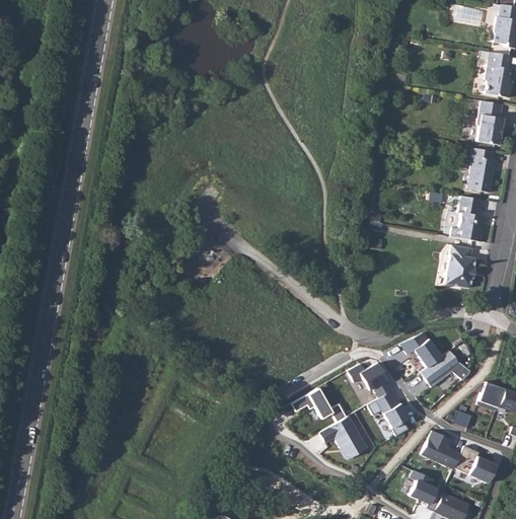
[(515,6),(501,4),(500,17),(497,17),(494,31),(496,32),(494,43),(504,44),(507,48),(515,49),(515,6)]
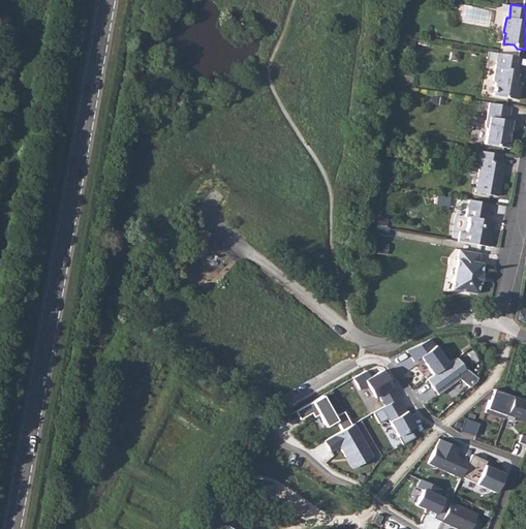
[(234,11),(234,13),(235,16),(237,17),(238,18),(240,17),(242,16),(243,14),(243,12),(246,10),(244,8),(242,9),(239,8),(237,8),(235,9),(234,11)]
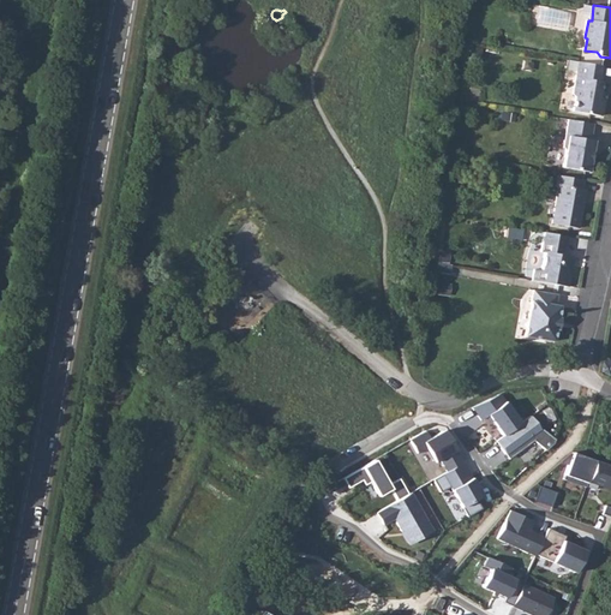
[(431,25),(430,28),(431,30),(432,31),(435,33),(436,33),(438,33),(441,30),(441,29),(441,27),(439,24),(437,23),(435,23),(432,24),(431,25)]
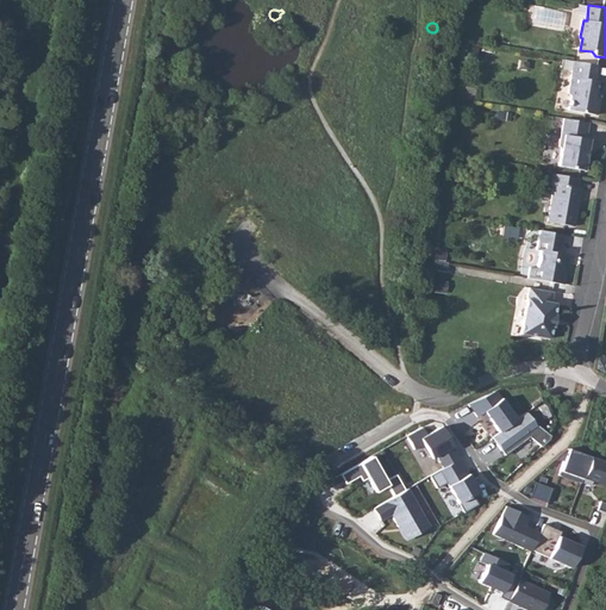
[(601,66),(576,61),(570,92),(574,95),(570,110),(599,114),(601,99),(597,99),(600,80),(599,80),(601,66)]
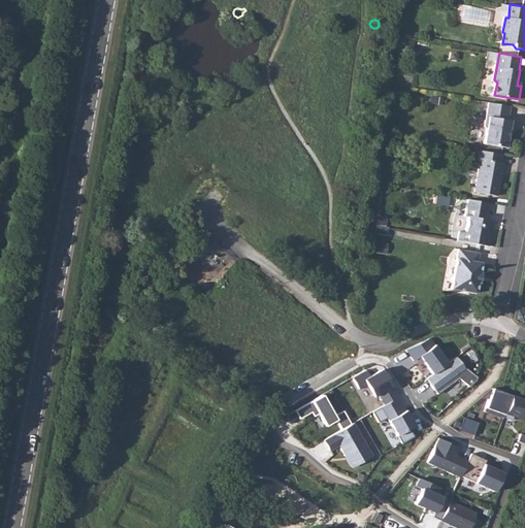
[(513,106),(490,102),(487,126),(488,128),(486,143),(509,147),(513,121),(511,121),(513,106)]
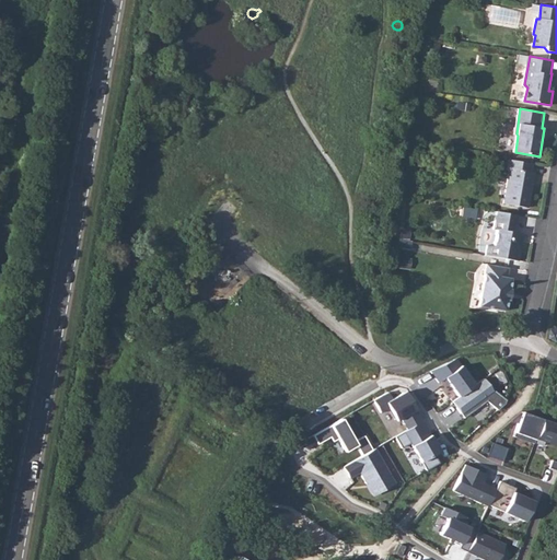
[(535,163),(510,159),(508,168),(511,168),(506,203),(531,208),(534,187),(531,187),(532,182),(535,182),(536,172),(533,172),(535,163)]
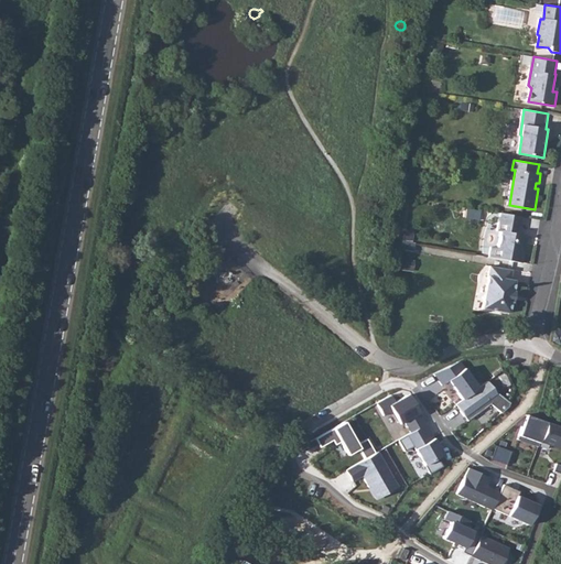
[(524,217),(502,213),(499,231),(502,231),(499,248),(493,247),(491,258),(524,263),(527,242),(526,242),(527,235),(521,235),(524,217)]
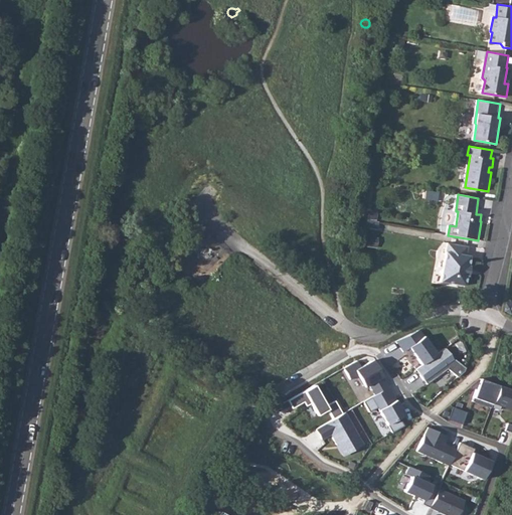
[(206,229),(200,235),(207,240),(212,234),(206,229)]
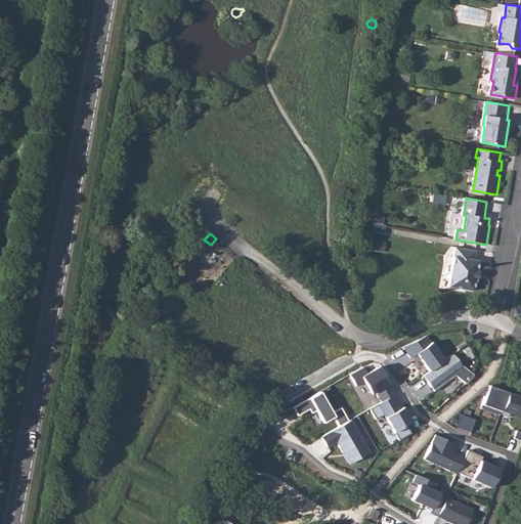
[(475,259),(477,250),(456,247),(449,287),(474,291),(476,280),(477,280),(479,270),(477,270),(479,260),(475,259)]
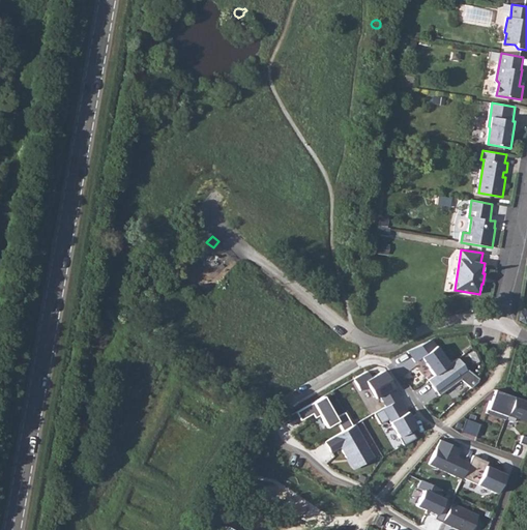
[(431,340),(412,351),(420,364),(429,359),(437,372),(452,363),(443,348),(438,352),(431,340)]
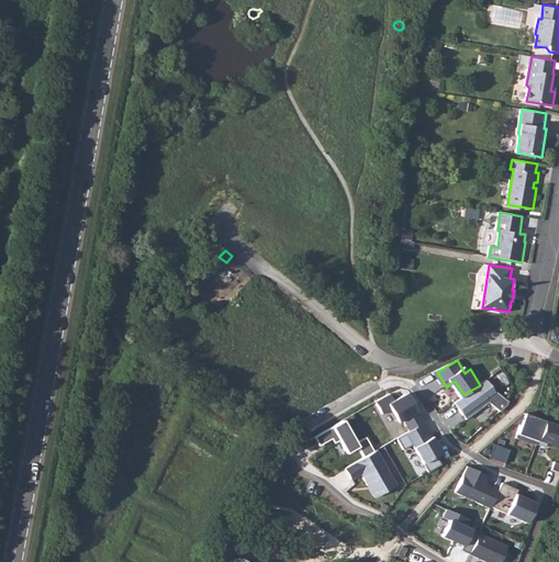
[(464,394),(456,402),(465,414),(468,412),(471,416),(491,402),(502,411),(509,404),(510,401),(496,390),(495,391),(487,379),(480,385),(464,394)]
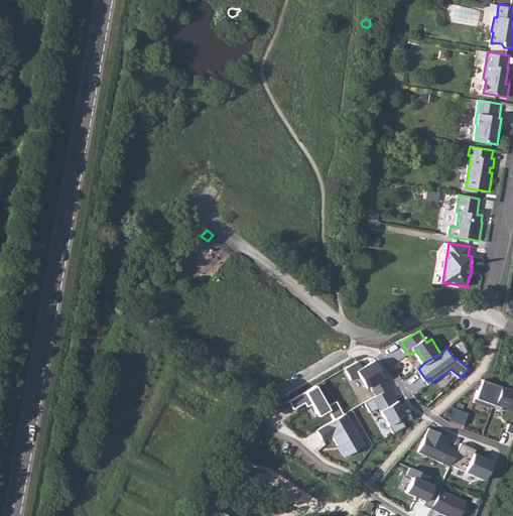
[(391,387),(392,386),(387,378),(387,375),(377,359),(365,366),(362,361),(347,369),(354,380),(361,376),(368,388),(372,386),(377,395),(391,387)]
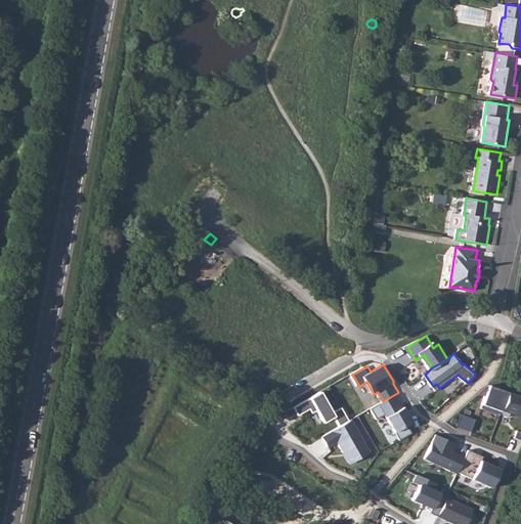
[(509,391),(490,385),(482,407),(502,415),(509,391)]
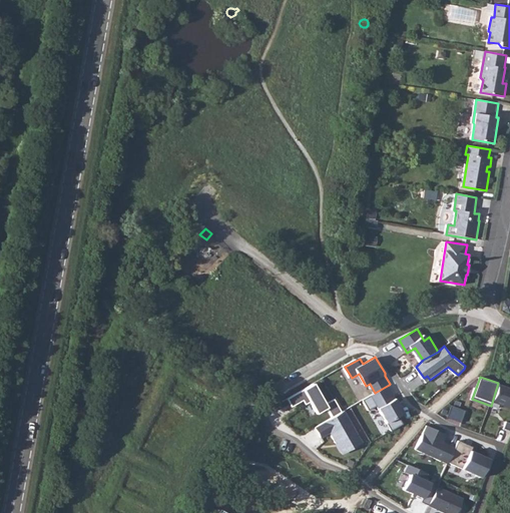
[(315,383),(289,399),(293,407),(305,400),(307,404),(311,401),(318,413),(328,407),(334,417),(343,412),(336,399),(327,404),(315,383)]
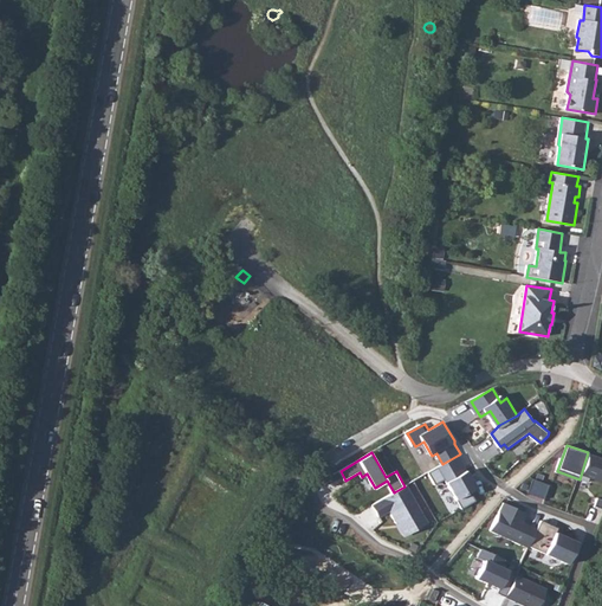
[(601,458),(591,453),(583,474),(601,481),(601,458)]
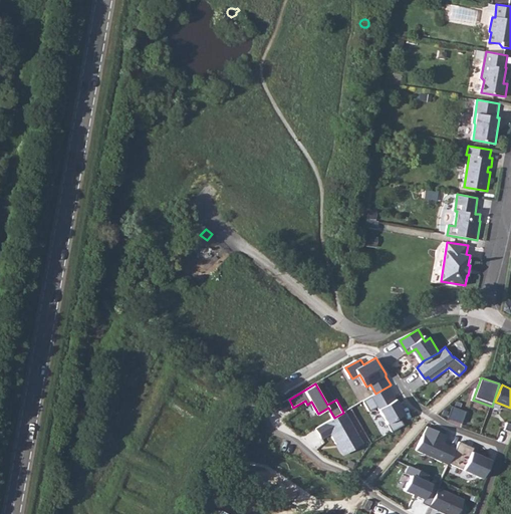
[(378,406),(394,431),(405,425),(401,417),(406,414),(390,386),(375,394),(364,401),(370,411),(378,406)]
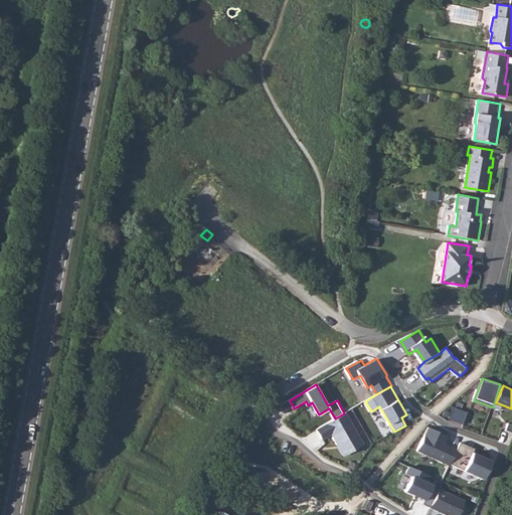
[(347,411),(318,430),(324,441),(333,435),(345,457),(366,445),(347,411)]
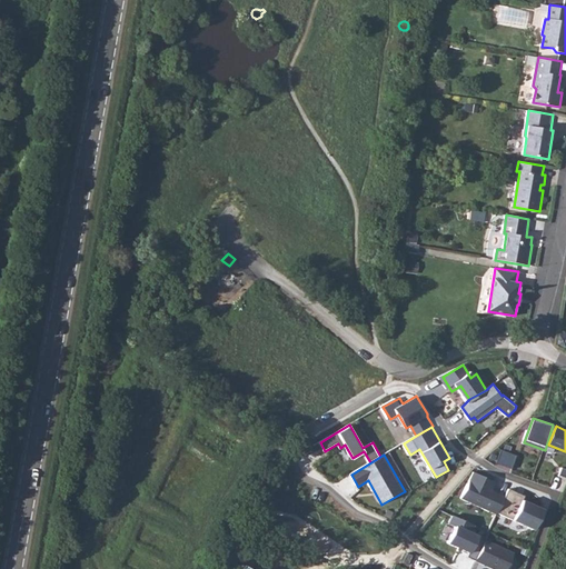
[(463,497),(498,513),(498,512),(506,495),(493,489),(497,481),(475,471),(463,497)]
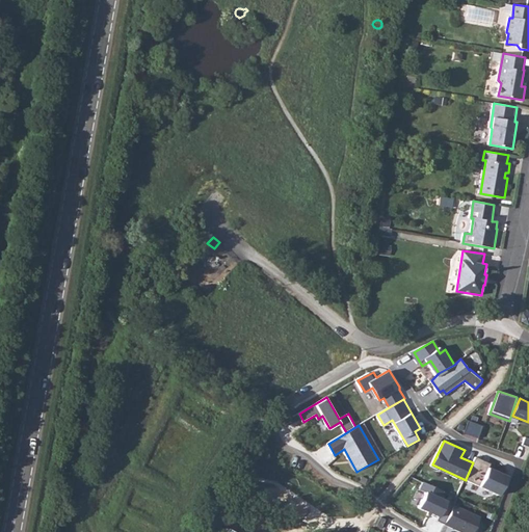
[(466,479),(501,495),(509,476),(490,467),(492,462),(477,456),(473,462),(466,479)]
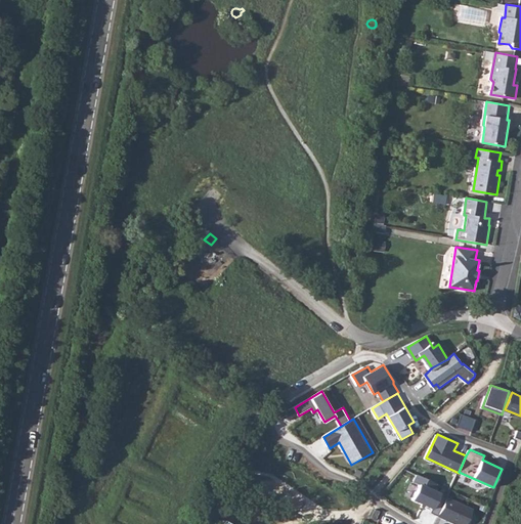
[(439,516),(447,496),(434,490),(437,483),(418,474),(415,481),(420,484),(414,498),(433,508),(431,512),(439,516)]
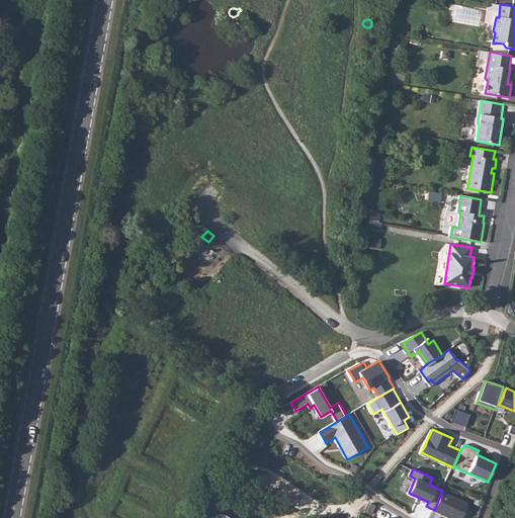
[(461,517),(469,503),(442,491),(434,510),(451,517),(461,517)]
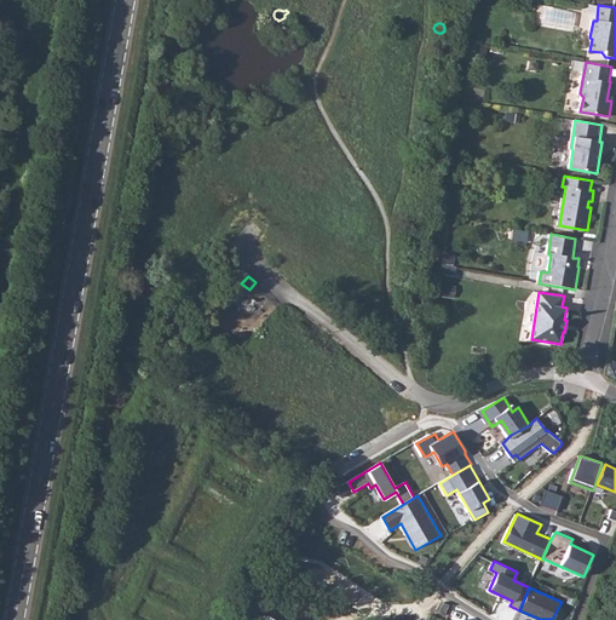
All buildings are outlined.
